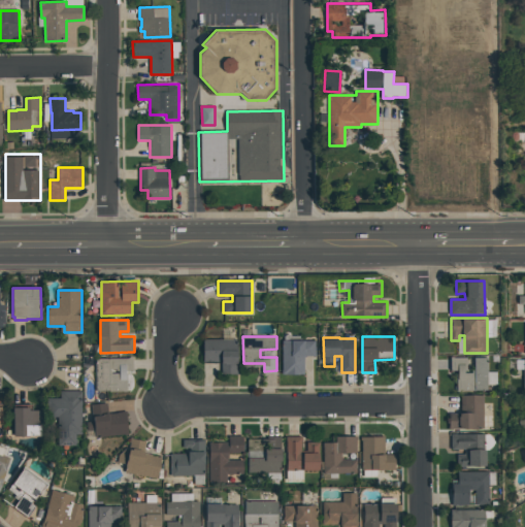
[(204,361),(204,339),(237,339),(237,373),(222,373),(222,361),(204,361)]
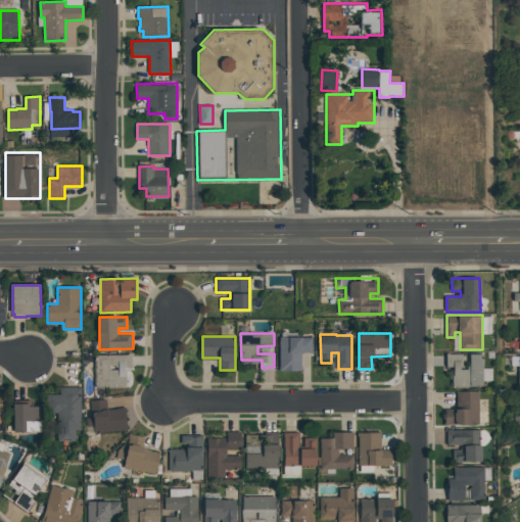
[(281,371),(280,337),(314,336),(314,352),(301,352),(301,370),(281,371)]
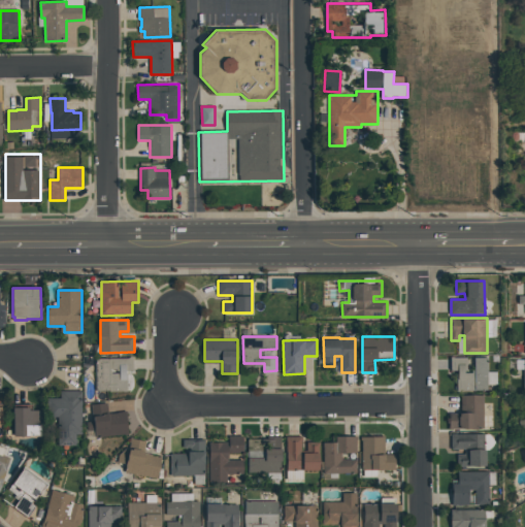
[(451,356),(467,356),(467,371),(476,371),(474,357),(488,356),(488,390),(458,390),(457,370),(451,370),(451,356)]
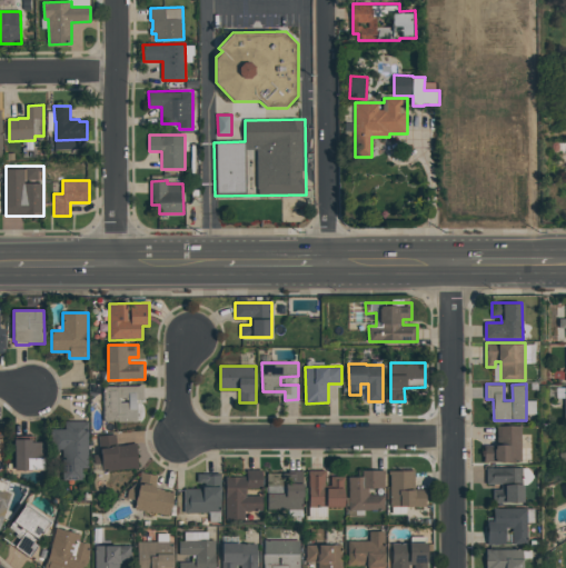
[(105,421),(105,386),(144,386),(144,400),(137,400),(137,421),(105,421)]
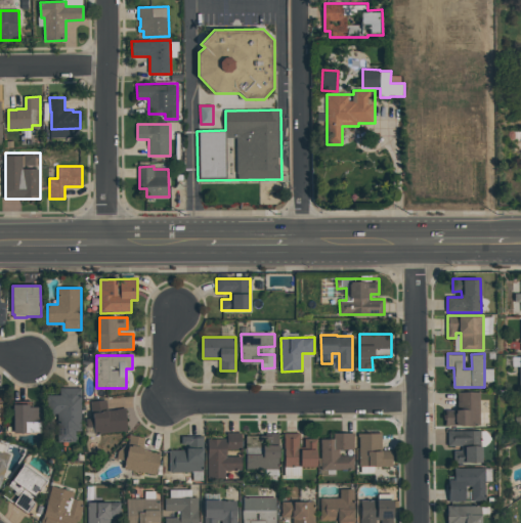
[(57,412),(51,412),(50,394),(60,394),(59,388),(81,388),(82,429),(76,429),(77,441),(58,441),(57,412)]
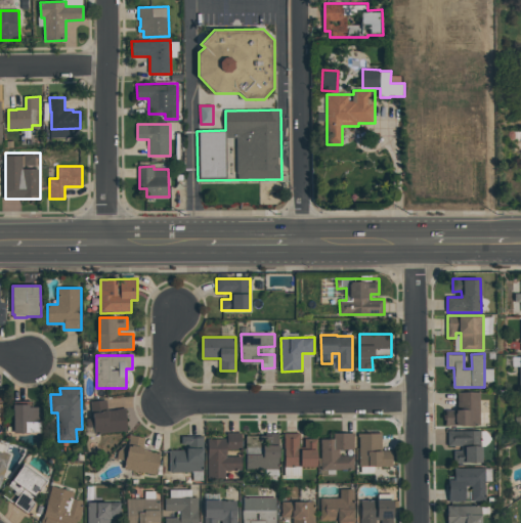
[(481,425),(446,426),(446,409),(458,409),(458,392),(480,392),(481,425)]
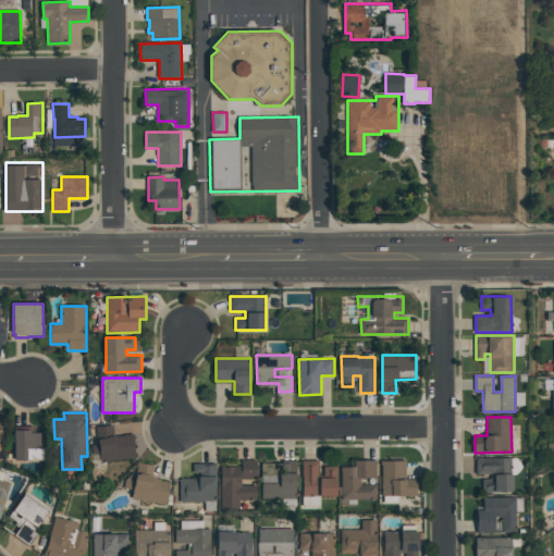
[(133,433),(136,458),(101,462),(100,454),(94,455),(93,445),(99,444),(97,427),(114,424),(115,435),(133,433)]
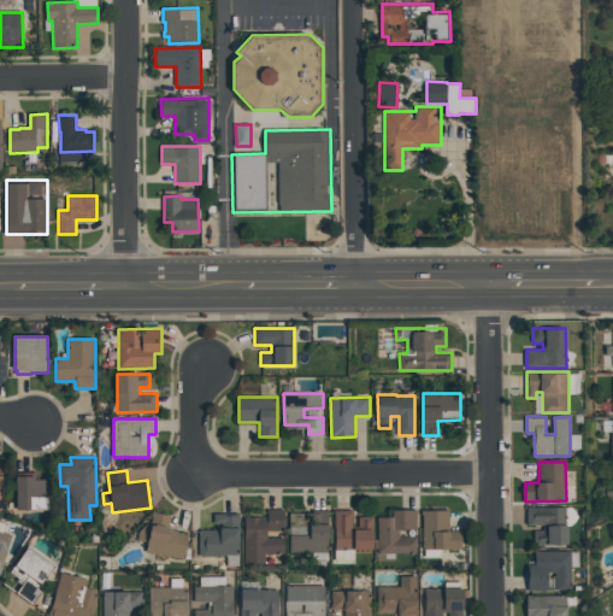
[(16,476),(35,476),(35,480),(48,479),(49,509),(17,510),(16,476)]
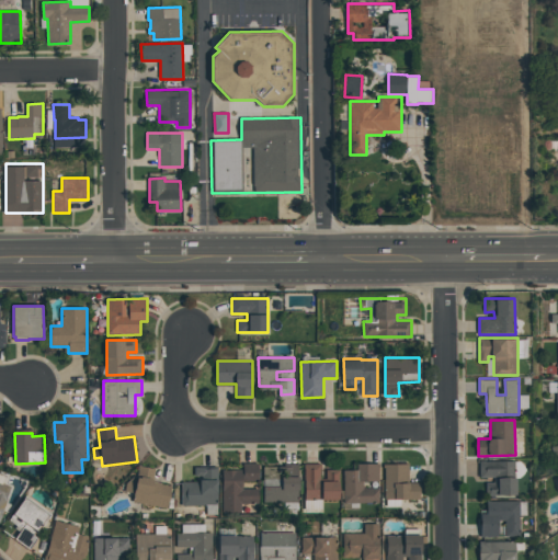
[(516,496),(487,496),(487,482),(494,482),(494,478),(480,478),(480,461),(516,461),(516,496)]
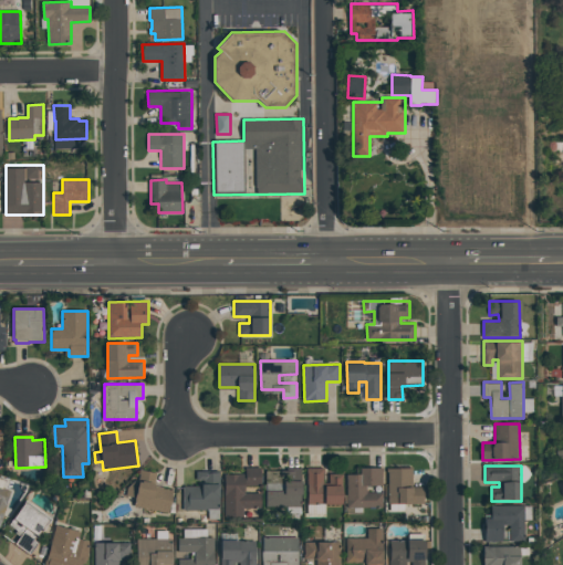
[(225,474),(246,474),(246,468),(261,468),(262,485),(244,485),(244,493),(262,493),(262,508),(244,508),(244,516),(226,516),(225,474)]
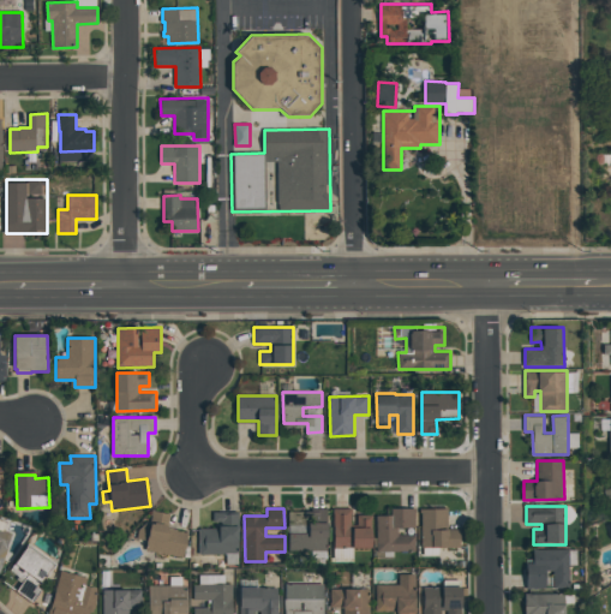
[(289,552),(289,510),(327,508),(328,550),(289,552)]
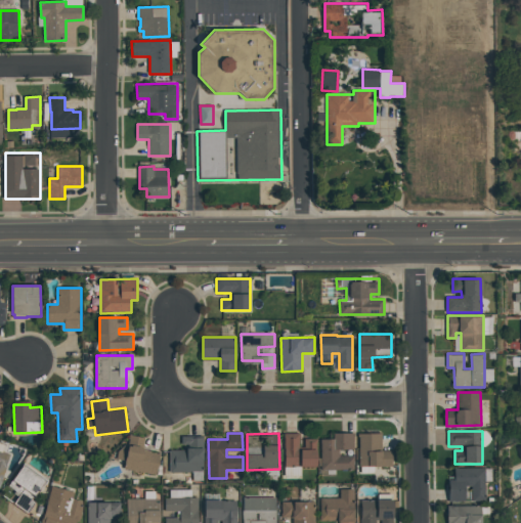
[(300,433),(300,447),(305,447),(305,439),(317,439),(317,467),(286,467),(285,433),(300,433)]
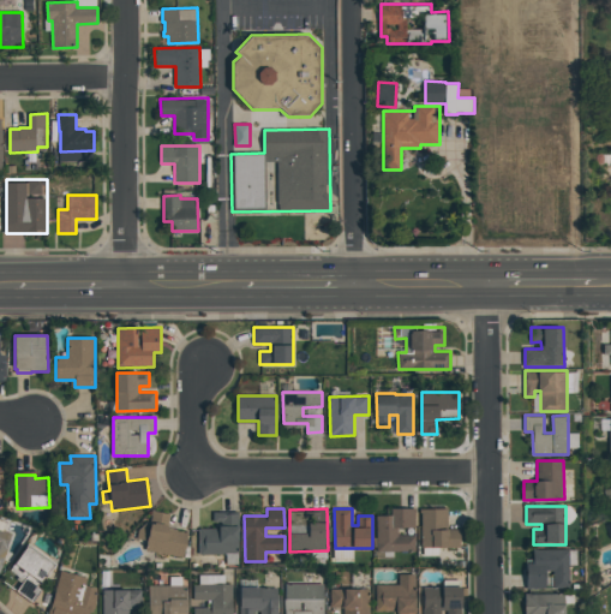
[(391,508),(414,508),(415,528),(399,528),(399,535),(415,535),(415,552),(395,552),(395,558),(377,559),(377,516),(391,516),(391,508)]
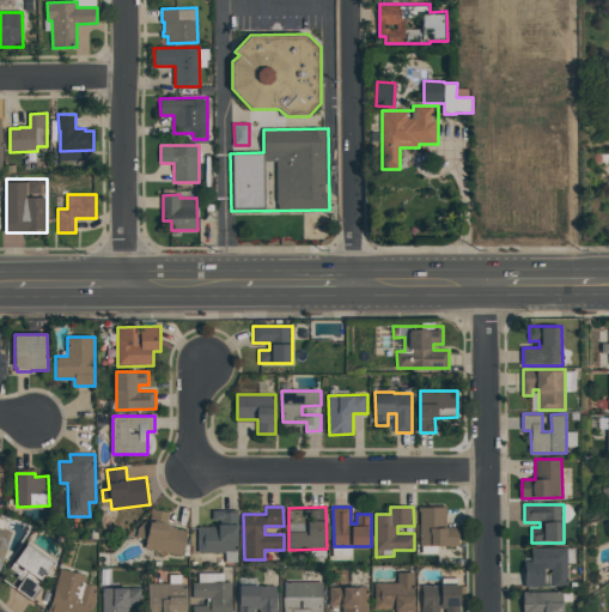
[(421,545),(421,508),(446,507),(446,527),(457,527),(457,544),(421,545)]
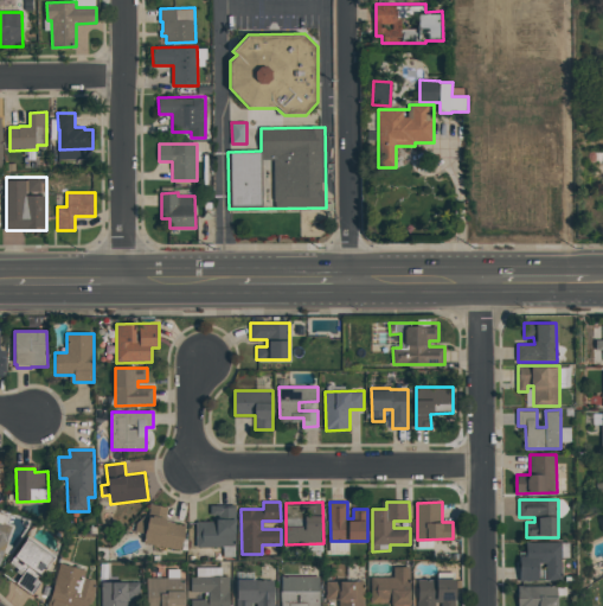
[(151,504),(168,506),(166,522),(186,525),(181,549),(145,542),(151,504)]
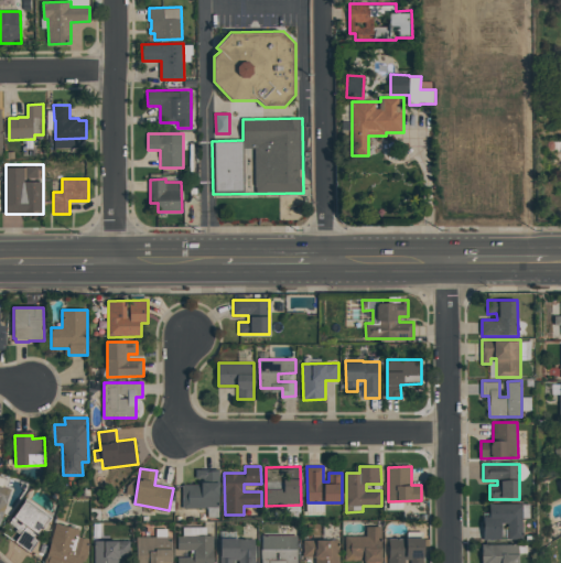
[(183,485),(201,484),(201,478),(196,478),(195,469),(219,469),(219,508),(183,508),(183,485)]
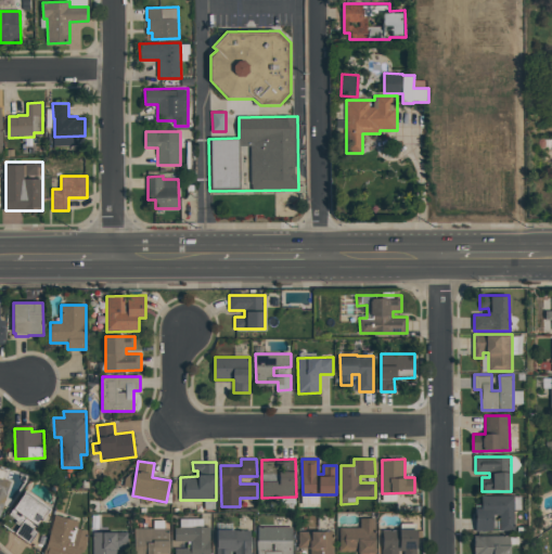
[(0,476),(13,481),(0,515),(0,476)]
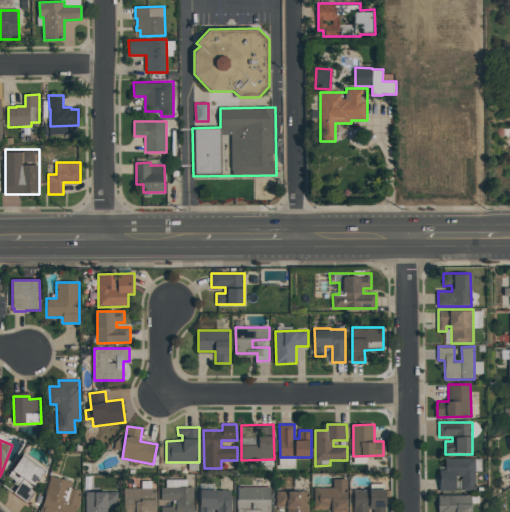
[(23,456),(43,470),(30,490),(34,493),(28,502),(13,492),(19,484),(8,476),(23,456)]
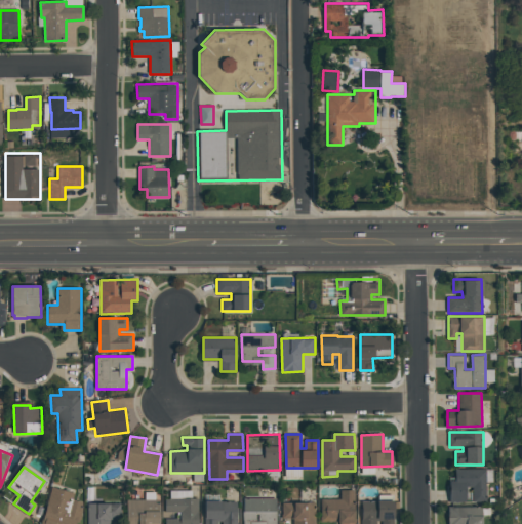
[(456,469),(486,469),(487,501),(473,501),(473,486),(467,487),(467,501),(450,502),(450,481),(456,481),(456,469)]
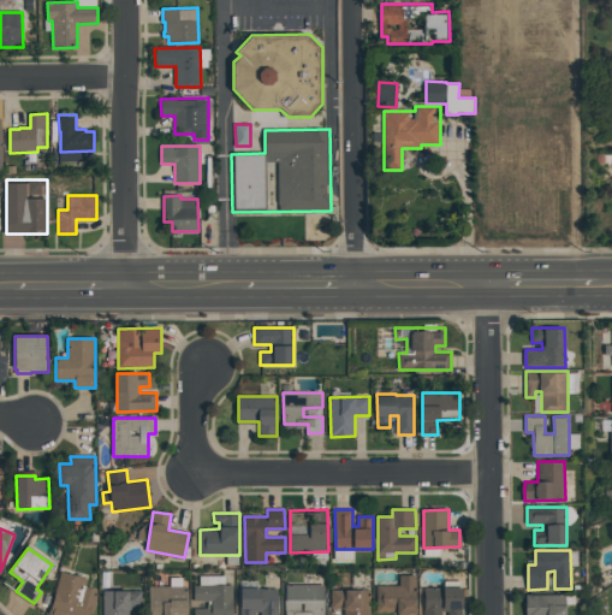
[(47,614),(61,572),(89,579),(87,586),(99,590),(90,614),(47,614)]
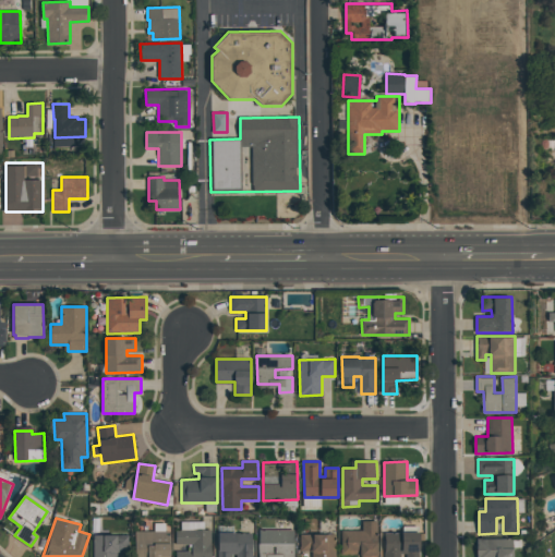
[(362,556),(360,556),(360,554),(342,554),(341,531),(363,531),(363,521),(377,521),(377,556),(362,556)]
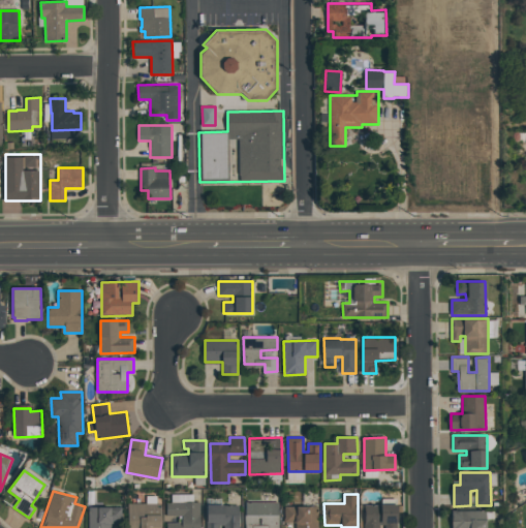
[(167,527),(167,523),(182,523),(182,516),(167,516),(167,503),(188,502),(199,502),(199,527),(167,527)]
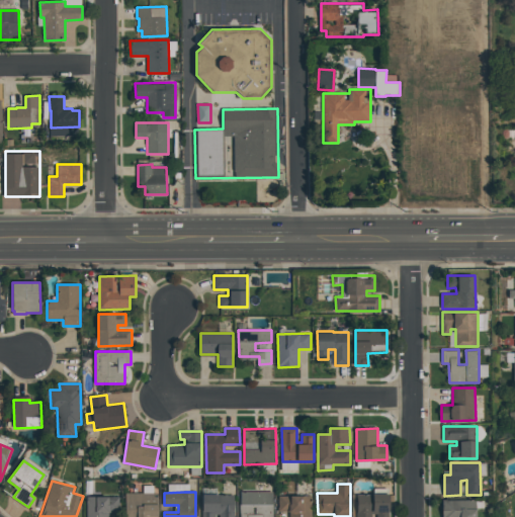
[(241,516),(241,492),(273,492),(273,516),(241,516)]
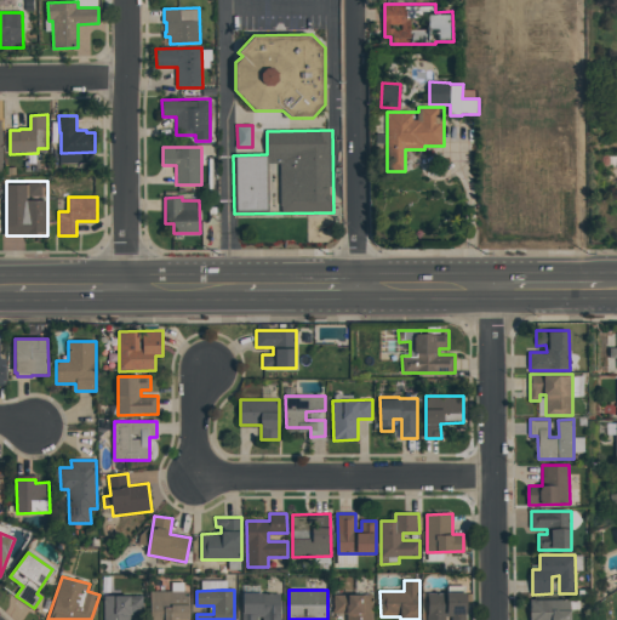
[(150,619),(150,592),(187,591),(187,619),(150,619)]
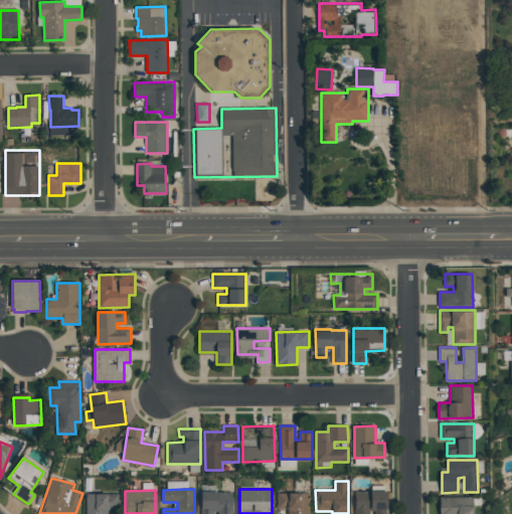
[(356,513),(356,492),(386,491),(386,513),(376,513),(376,510),(369,510),(369,513),(356,513)]
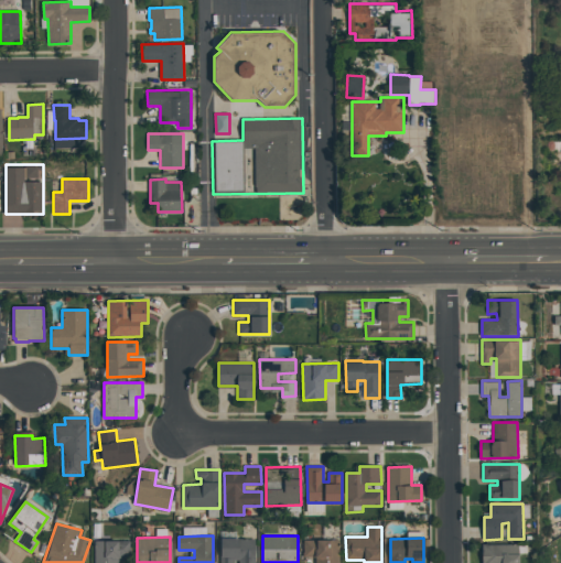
[(239,562),(239,560),(234,560),(234,562),(220,562),(220,539),(238,539),(256,539),(256,562),(239,562)]
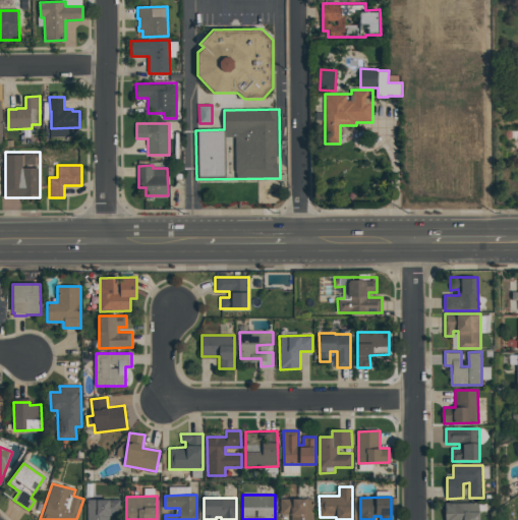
[(280,499),(313,499),(313,519),(292,519),(292,515),(281,515),(280,499)]
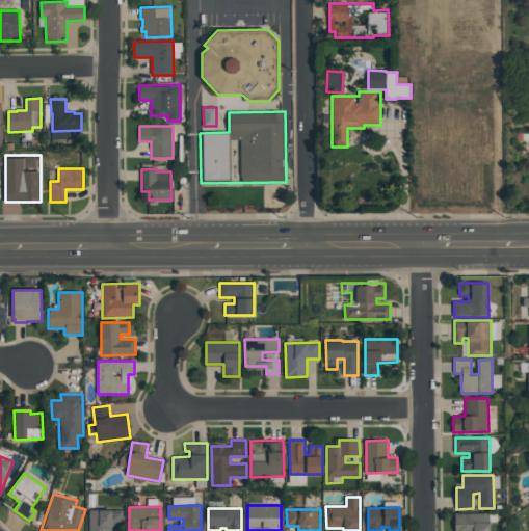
[(90,530),(90,510),(123,510),(124,523),(111,523),(111,530),(90,530)]
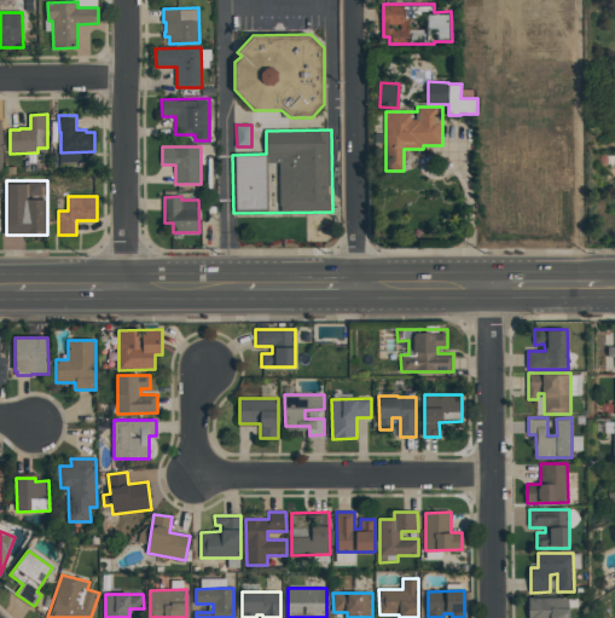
[(528,617),(528,598),(568,596),(568,617),(528,617)]
